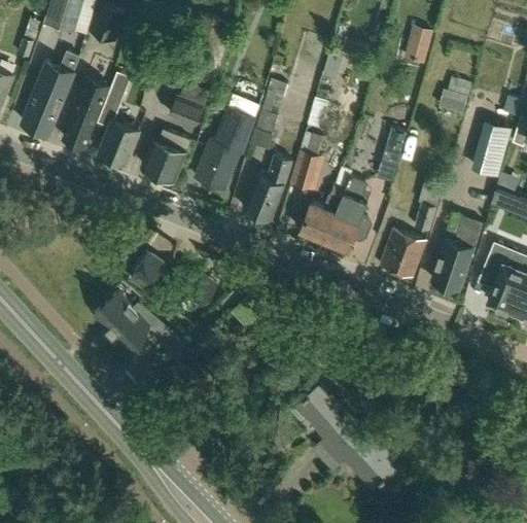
[(75,31),(83,0),(51,0),(45,23),(75,31)]
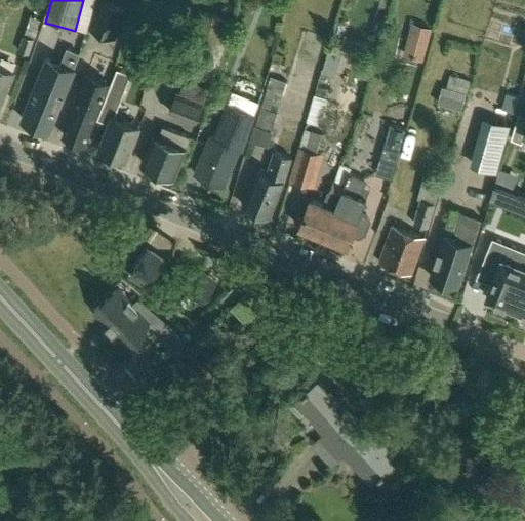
[(99,3),(89,30),(114,40),(124,13),(99,3)]
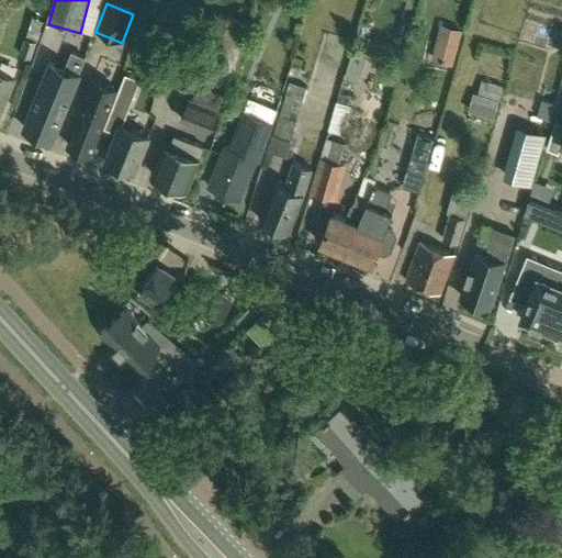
[(459,46),(438,40),(431,63),(452,68),(459,46)]
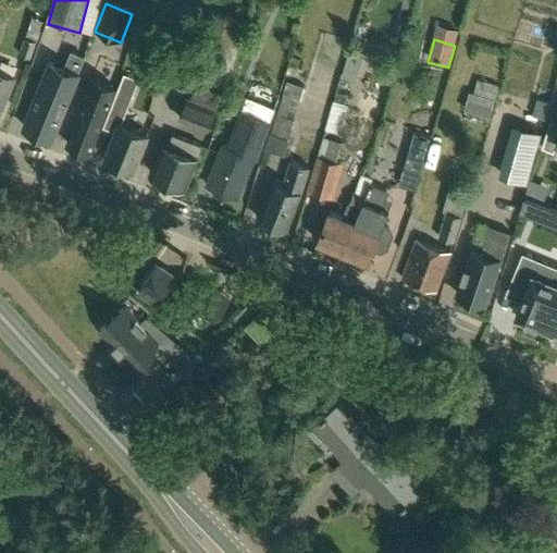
[(25,40),(19,57),(29,61),(35,45),(25,40)]
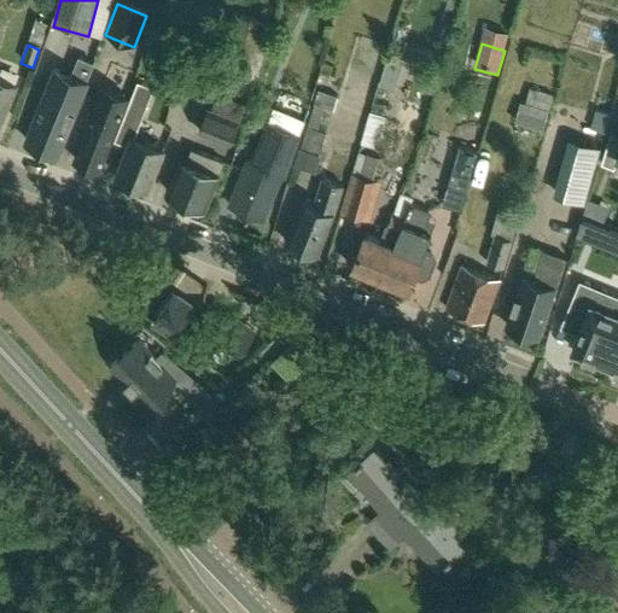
[(27,144),(58,156),(73,117),(94,66),(77,59),(70,77),(56,71),(42,105),(27,144)]
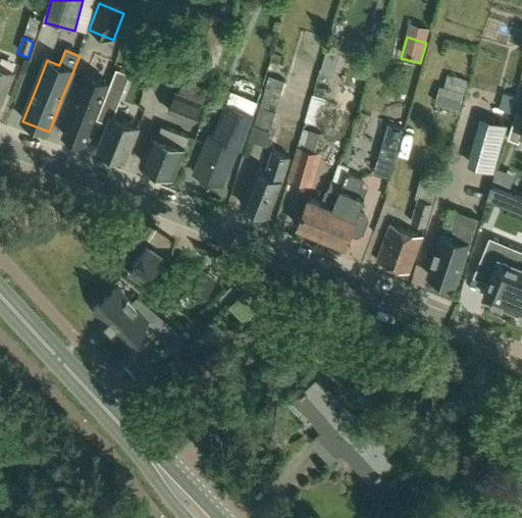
[(322,72),(334,75),(341,59),(327,55),(322,72)]
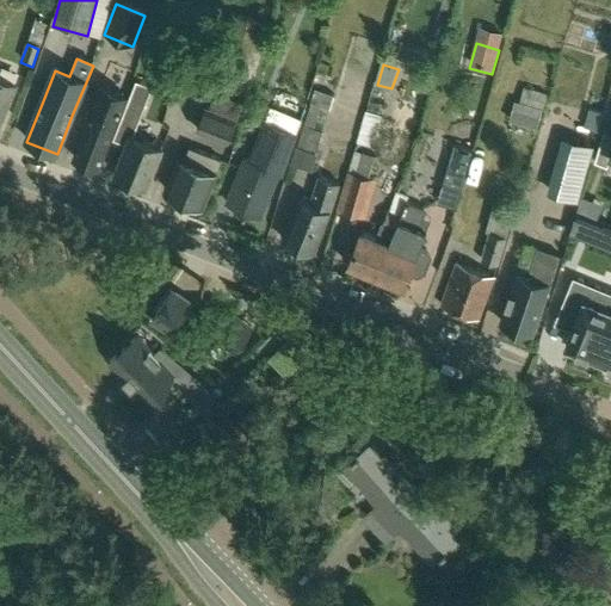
[(0,130),(17,86),(0,79),(0,130)]
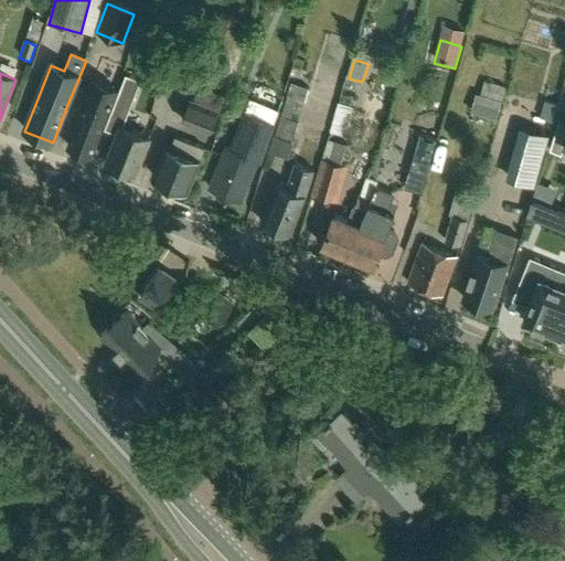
[(129,116),(142,83),(127,76),(114,109),(129,116)]
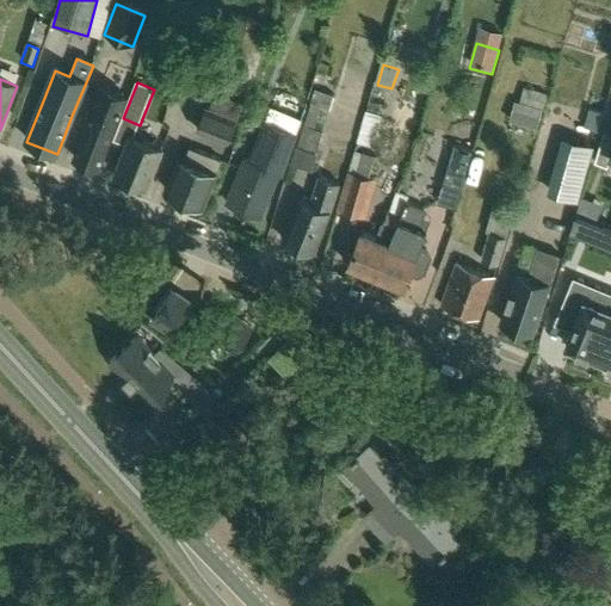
[(102,90),(74,160),(98,169),(125,99),(102,90)]
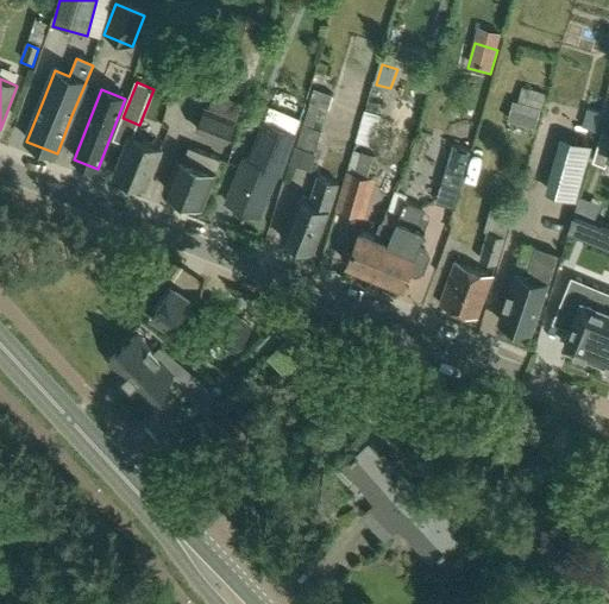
[(546,98),(522,90),(518,105),(514,104),(508,124),(537,132),(546,98)]
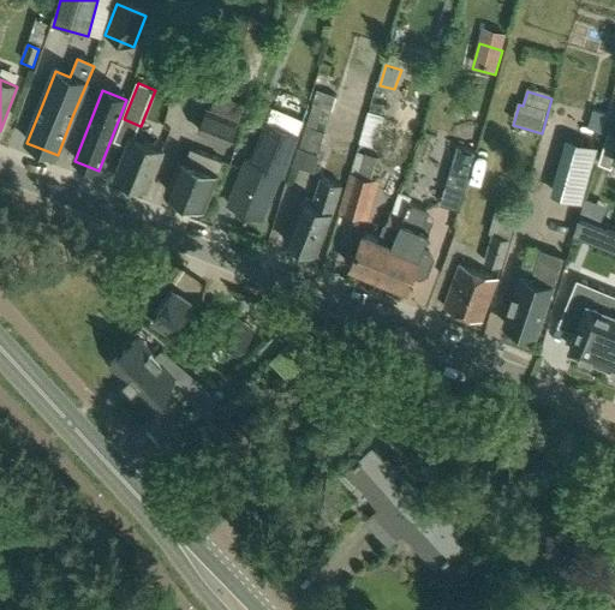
[(316,94),(298,153),(317,159),(324,136),(315,133),(322,109),(333,113),(336,100),(316,94)]
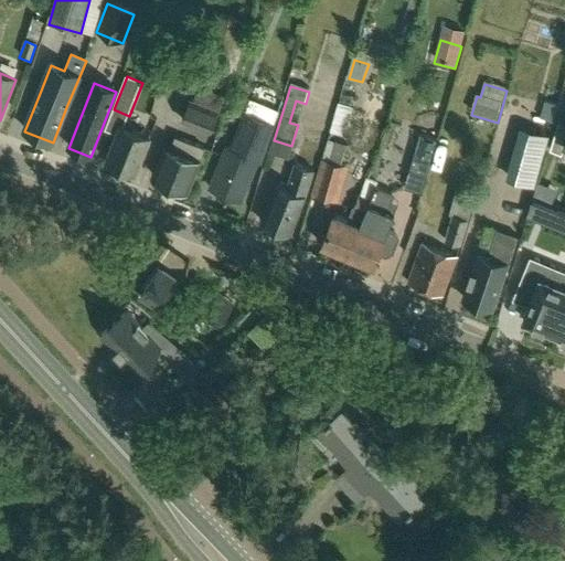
[(219,113),(190,102),(182,123),(210,133),(219,113)]
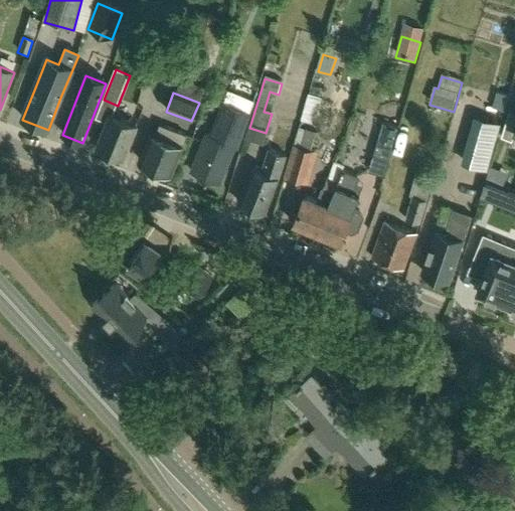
[(496,96),(492,110),(503,113),(507,99),(496,96)]
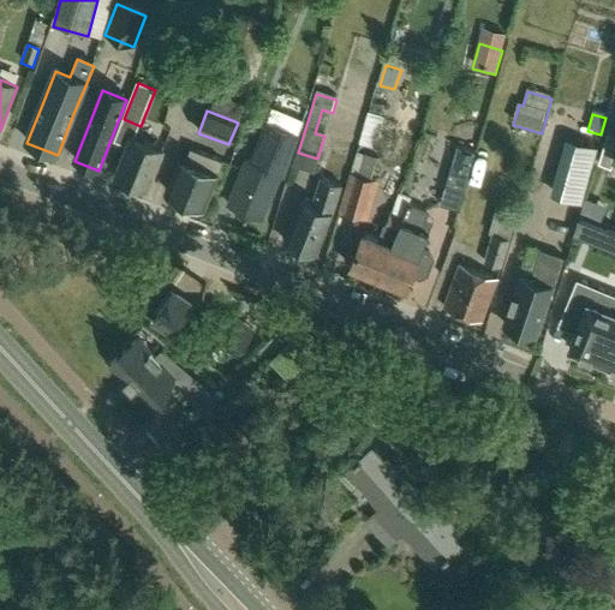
[(246,162),(228,207),(263,220),(280,177),(284,177),(297,136),(266,124),(254,160),(258,161),(257,166),(246,162)]
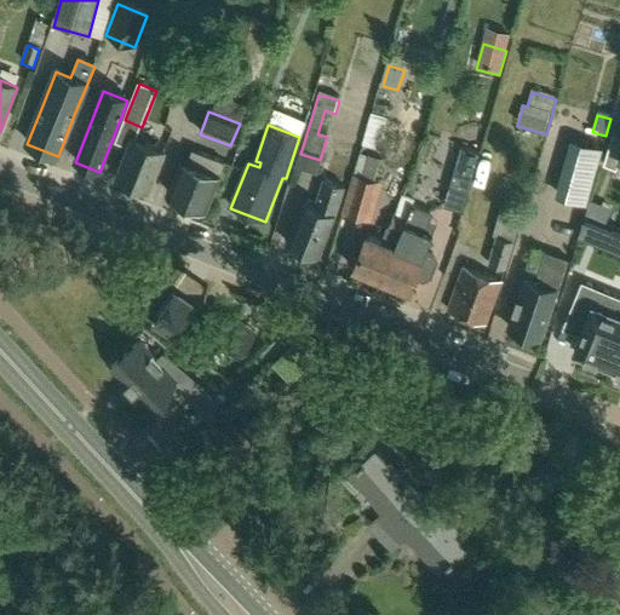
[(619,139),(613,137),(604,167),(616,173),(619,167),(619,139)]
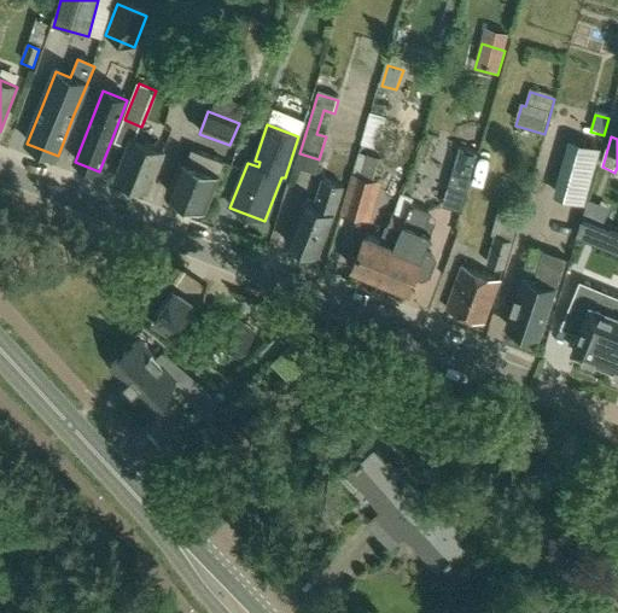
[(149,191),(164,152),(132,139),(116,177),(118,179),(117,182),(132,188),(133,185),(149,191)]
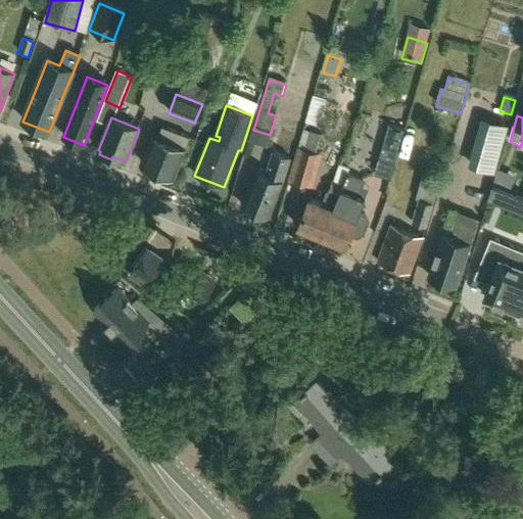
[(502,140),(506,126),(486,121),(482,135),(473,170),(492,175),(502,140)]
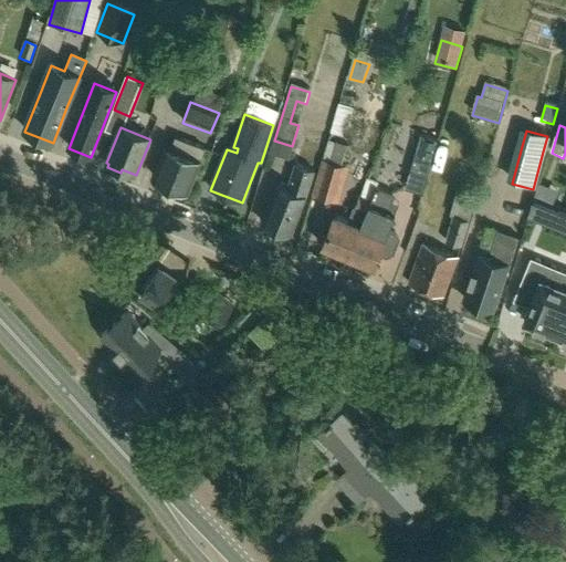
[(422,197),(438,143),(421,137),(406,191),(422,197)]
